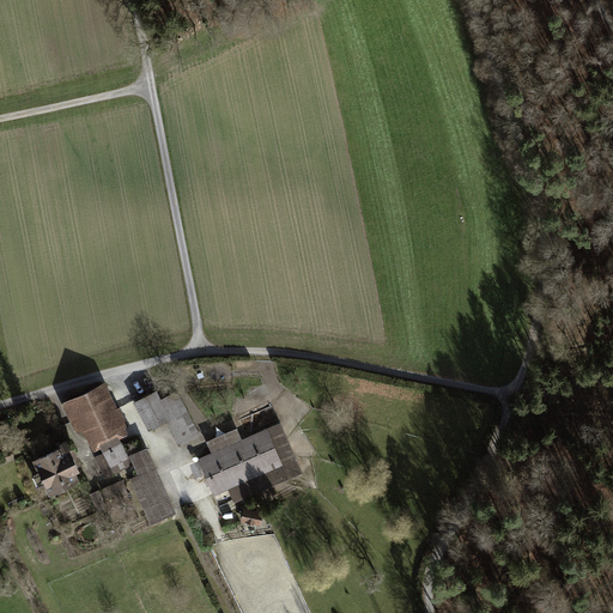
[(107,412),(95,388),(65,402),(72,417),(85,410),(99,439),(115,431),(123,428),(115,408),(107,412)]
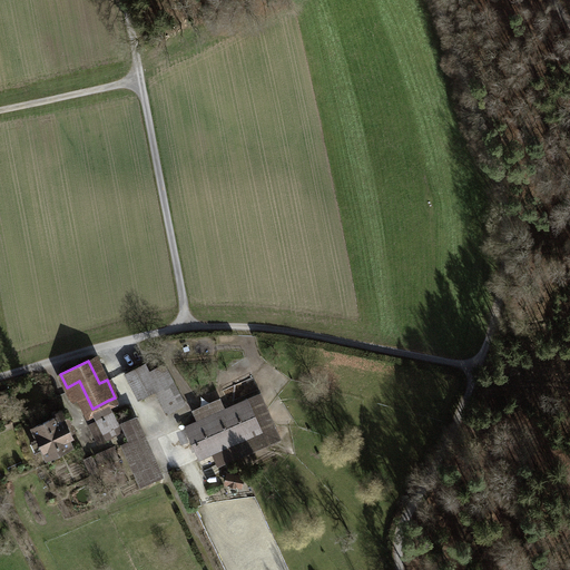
[(144,365),(128,373),(140,397),(155,391),(165,410),(182,402),(164,366),(148,374),(144,365)]
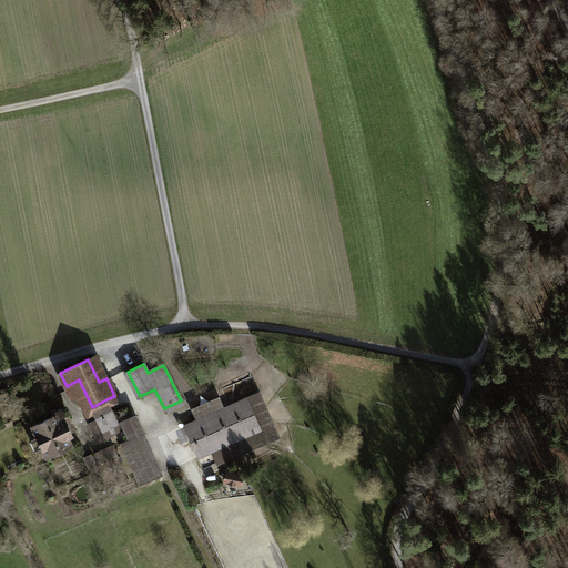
[(199,457),(261,429),(246,397),(224,408),(220,399),(193,411),(198,419),(184,425),(199,457)]
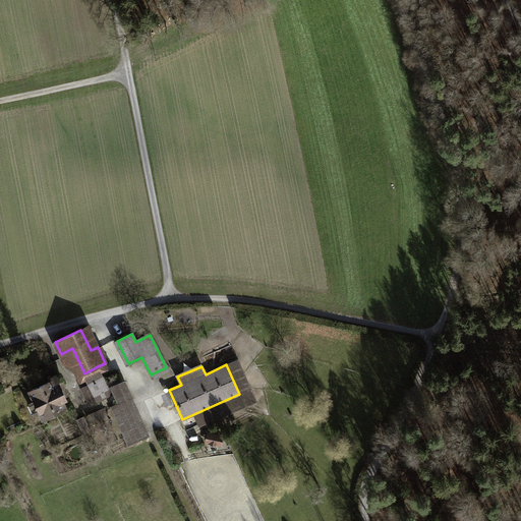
[(98,366),(84,373),(90,384),(103,377),(98,366)]
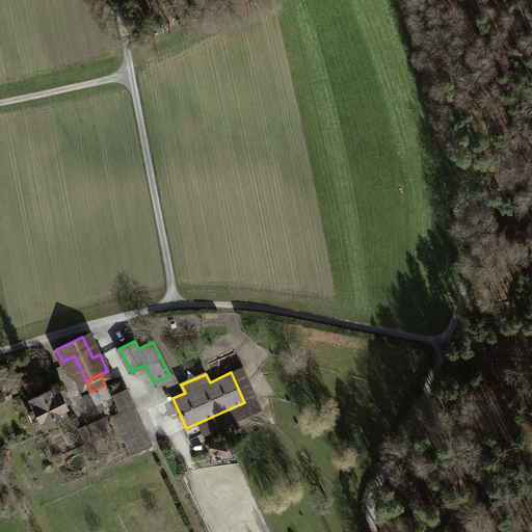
[(53,389),(32,398),(45,425),(65,416),(62,408),(67,406),(61,394),(65,393),(61,383),(58,383),(52,387),(53,389)]
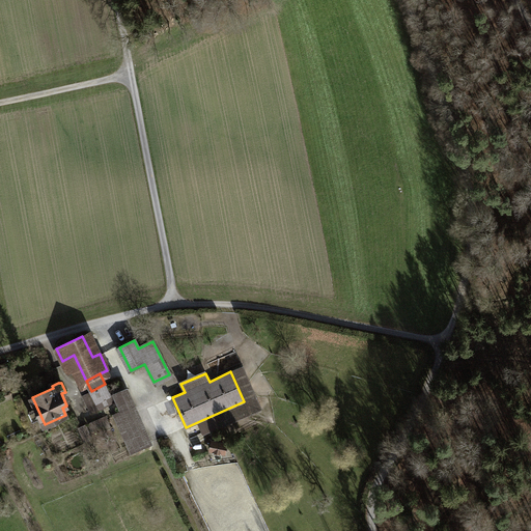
[(105,384),(91,391),(100,409),(114,402),(105,384)]
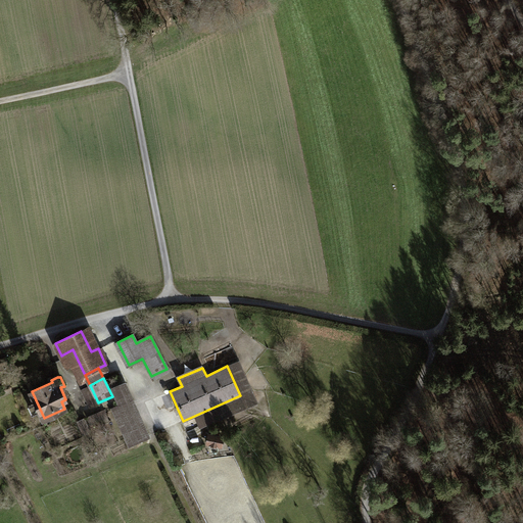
[(129,444),(148,436),(125,384),(112,389),(121,406),(113,409),(129,444)]
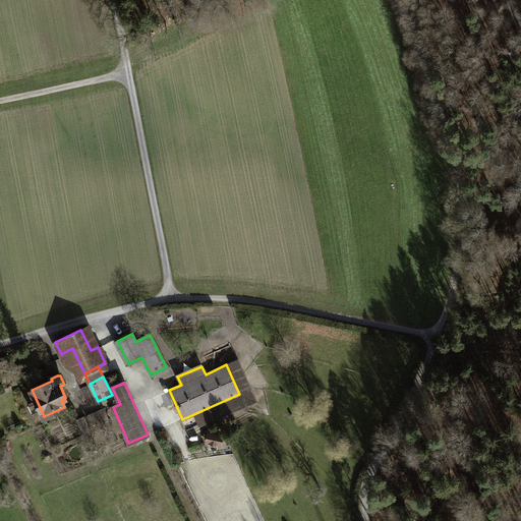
[(108,418),(104,408),(88,415),(91,422),(101,417),(102,421),(108,418)]
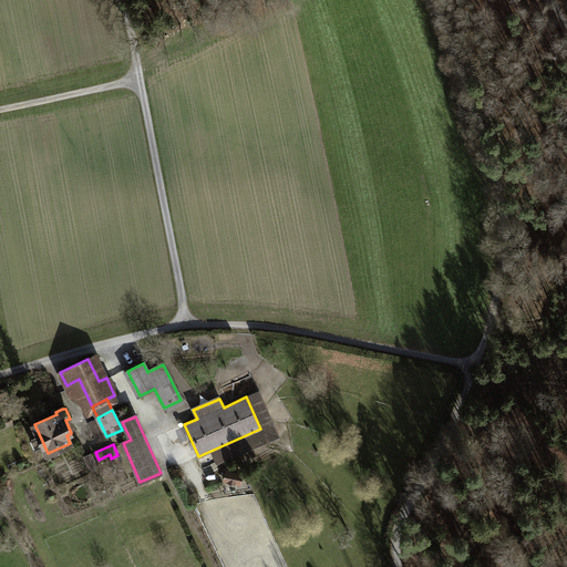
[(83,457),(90,472),(99,468),(92,453),(83,457)]
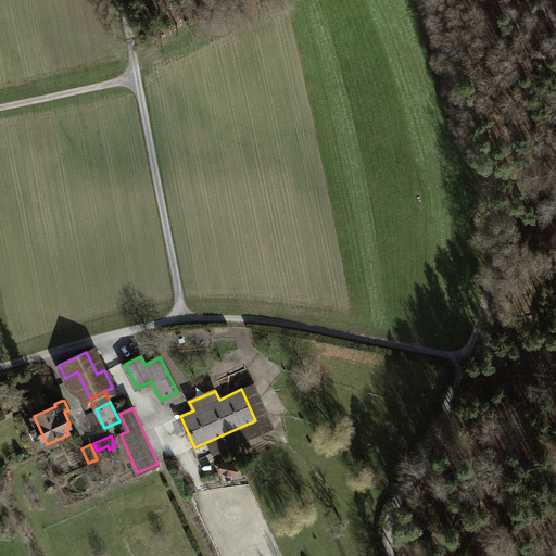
[(223,463),(220,471),(235,474),(237,466),(223,463)]
